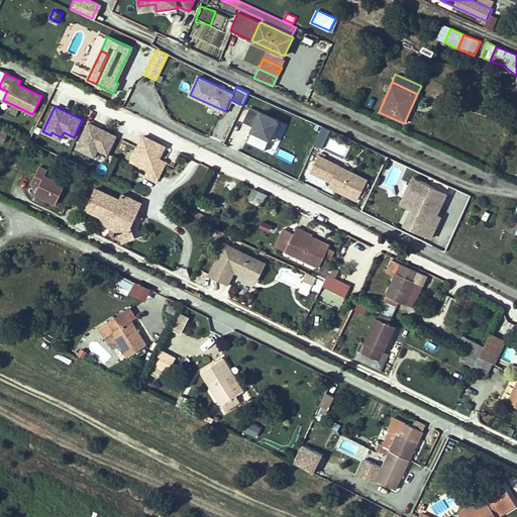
[(284,122),(250,106),(243,120),(253,125),(246,140),(265,149),(270,138),(275,140),(284,122)]
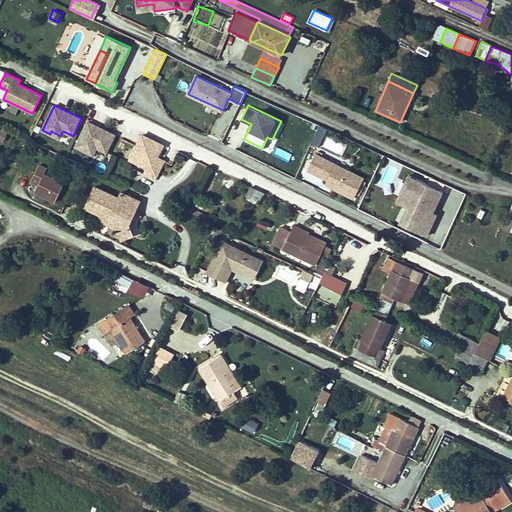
[(115,134),(88,121),(76,146),(84,150),(85,148),(94,152),(96,147),(106,152),(115,134)]
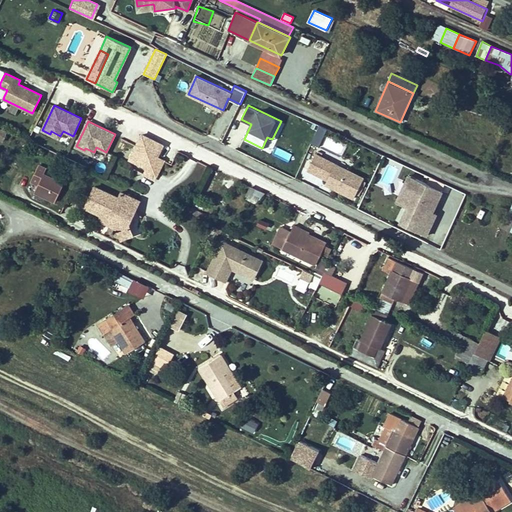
[(319,147),(326,129),(318,126),(311,144),(319,147)]
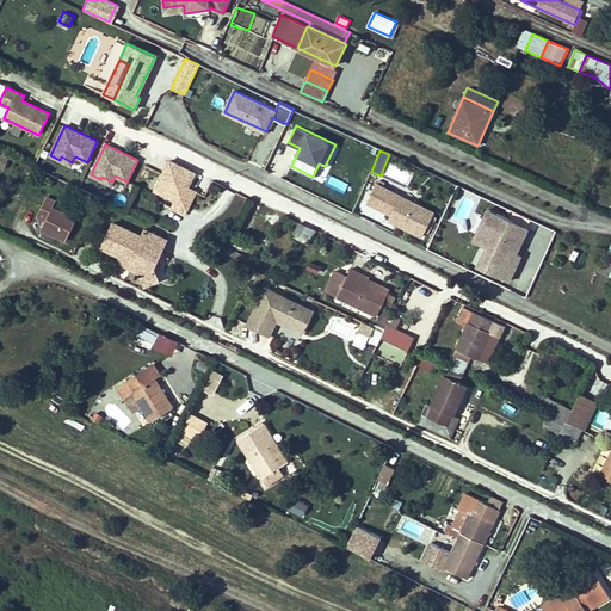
[(185,214),(196,191),(187,186),(195,173),(170,160),(155,190),(176,201),(172,208),(185,214)]
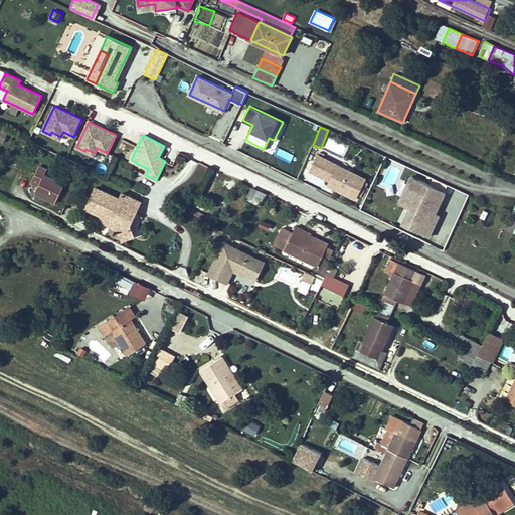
[(364,181),(317,159),(309,175),(328,184),(326,188),(355,202),(364,181)]
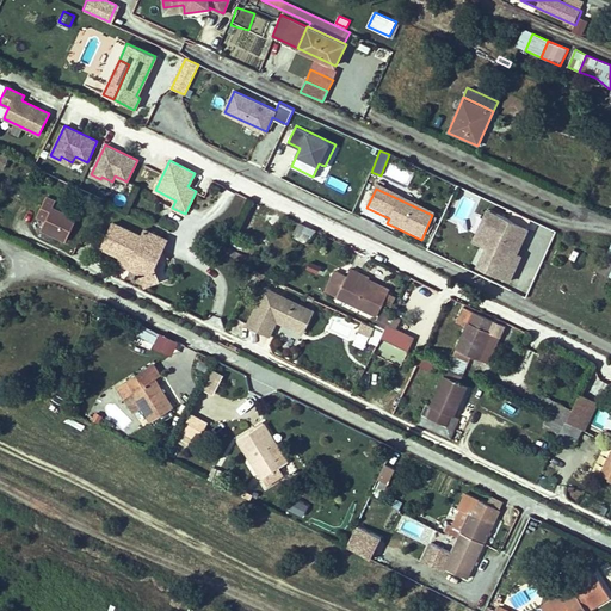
[(37,216),(45,221),(41,229),(66,241),(76,220),(53,208),(55,202),(45,197),(37,216)]
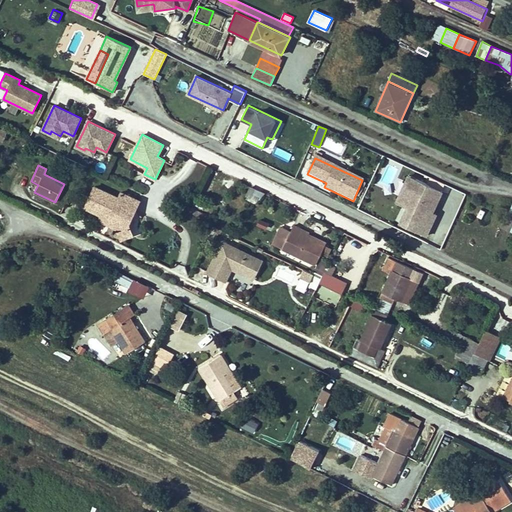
[(217,174),(207,193),(216,198),(226,178),(217,174)]
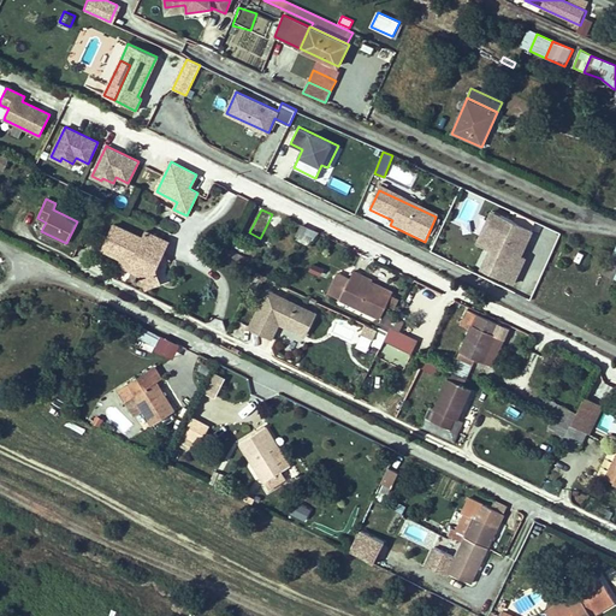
[(477,244),(485,248),(501,215),(491,211),(477,244)]
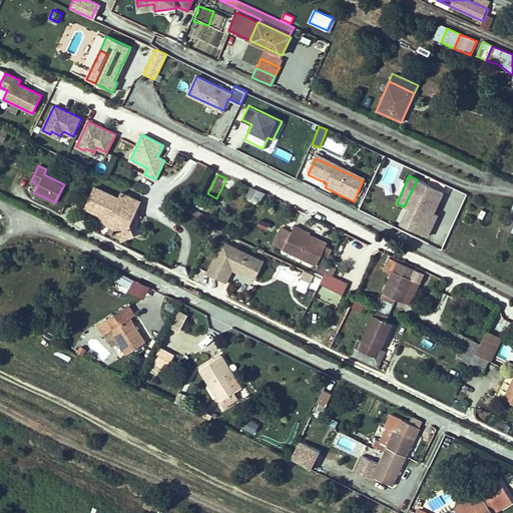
[(400,224),(427,236),(434,219),(431,218),(433,212),(437,204),(424,198),(430,185),(417,179),(404,206),(408,208),(400,224)]
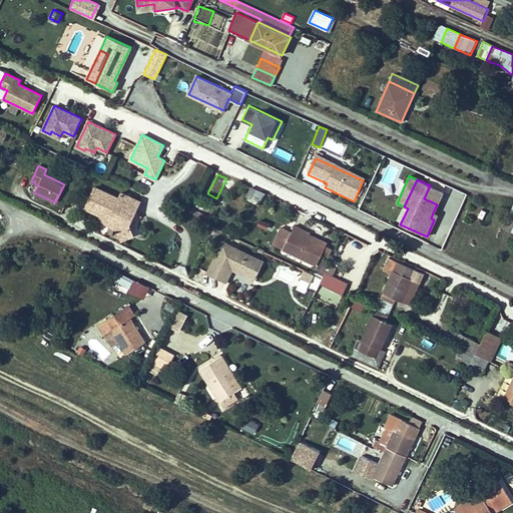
[(443,191),(430,185),(424,198),(437,204),(443,191)]
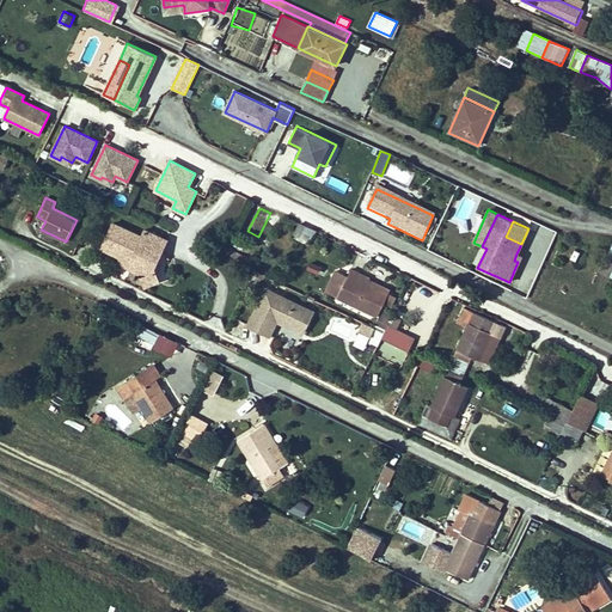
[(146,228),(142,236),(114,222),(103,249),(120,256),(123,264),(140,273),(146,286),(160,281),(155,268),(169,239),(146,228)]
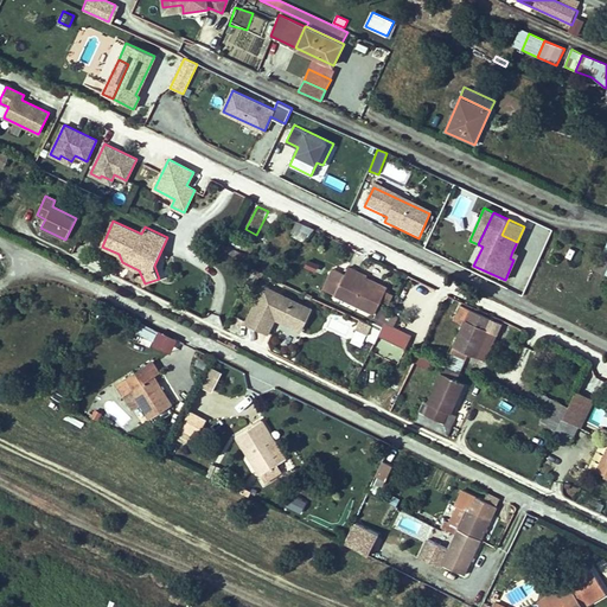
[(314,230),(296,221),(289,235),(302,240),(314,230)]
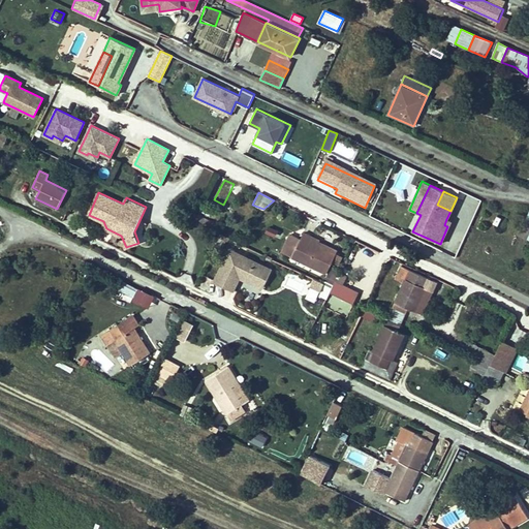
[(213,209),(204,204),(199,211),(209,216),(213,209)]
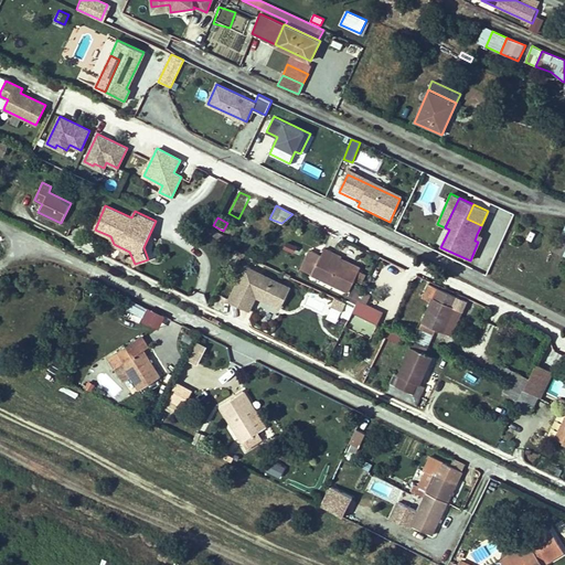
[(564,257),(564,254),(564,237),(561,235),(554,251),(564,257)]
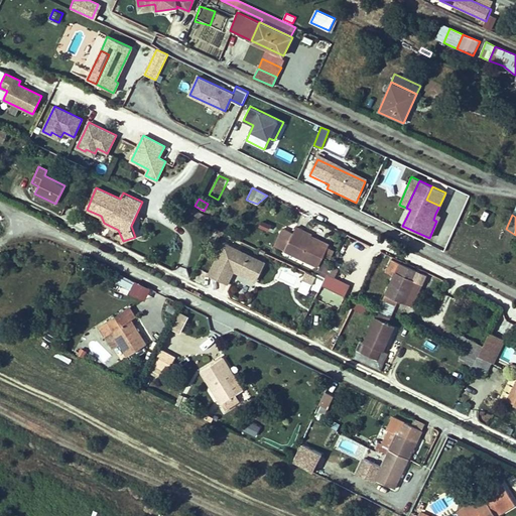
[(268,232),(271,225),(261,222),(259,229),(268,232)]
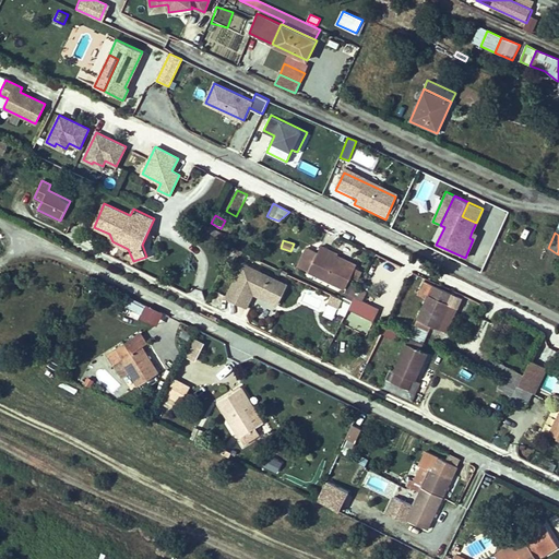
[(297,265),(299,268),(309,248),(306,247),(297,265)]
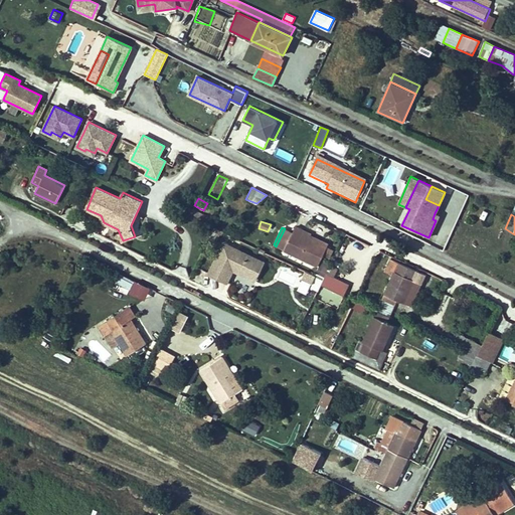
[(293,232),(284,250),(317,267),(328,243),(295,227),(293,232)]
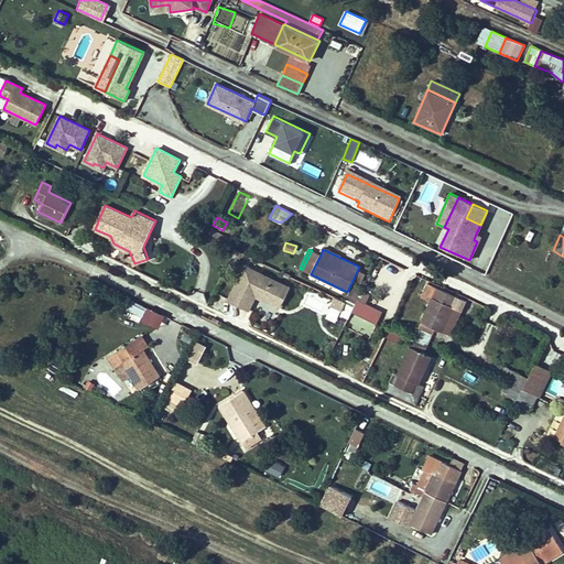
[(321,255),(312,250),(302,270),(311,274),(321,255)]
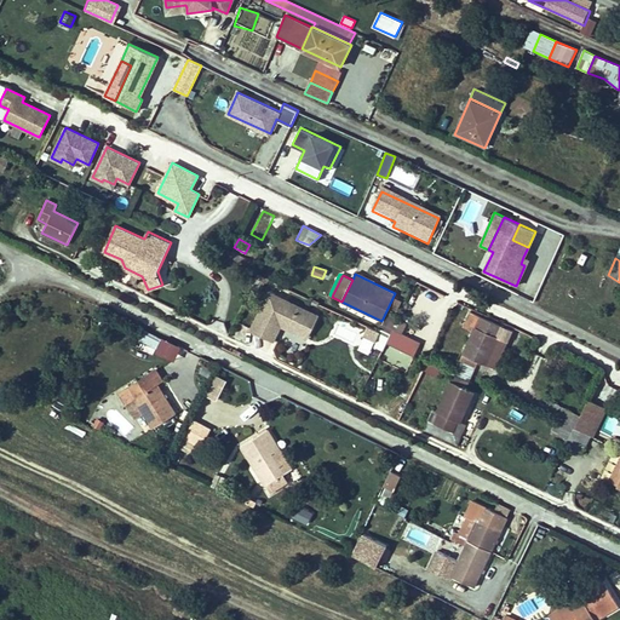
[(269,292),(251,329),(273,340),(280,325),(305,338),(316,316),(269,292)]
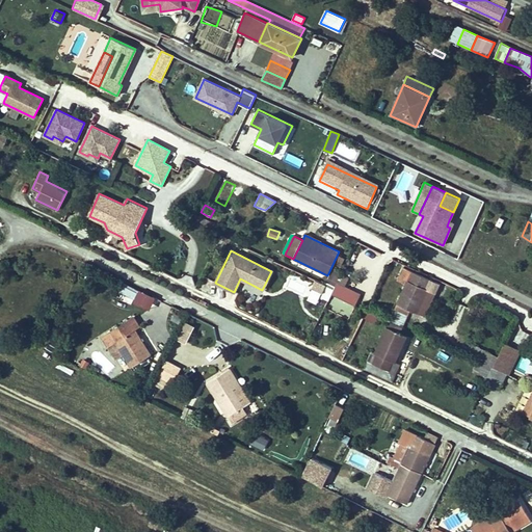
[(407,284),(392,319),(405,325),(410,313),(417,315),(427,291),(429,281),(403,268),(398,280),(407,284)]
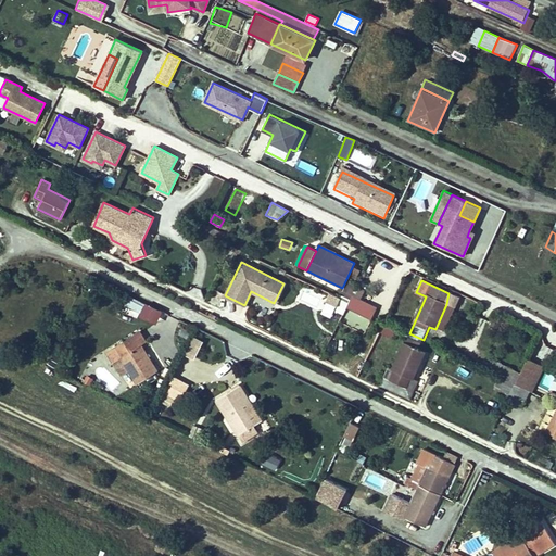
[(365,289),(364,289),(359,287),(351,282),(344,297),(350,299),(348,303),(373,316),(377,307),(361,299),(365,289)]
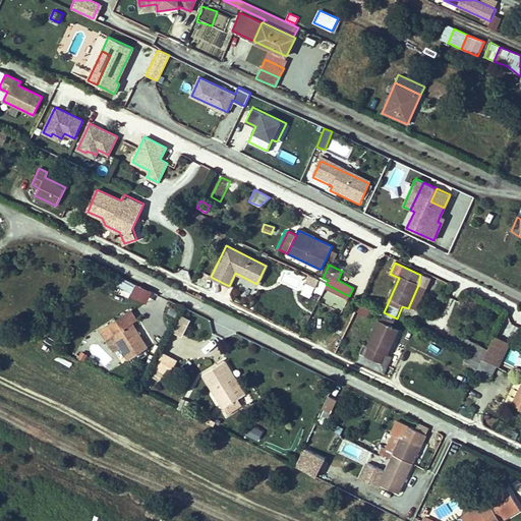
[(281,267),(277,285),(310,292),(314,275),(281,267)]
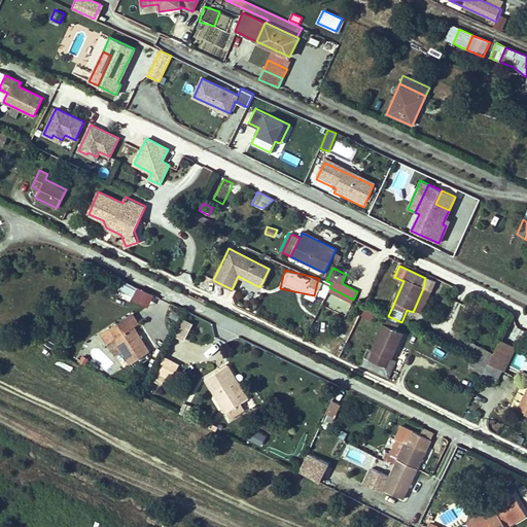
[(435,282),(425,278),(423,288),(413,312),(420,315),(435,282)]
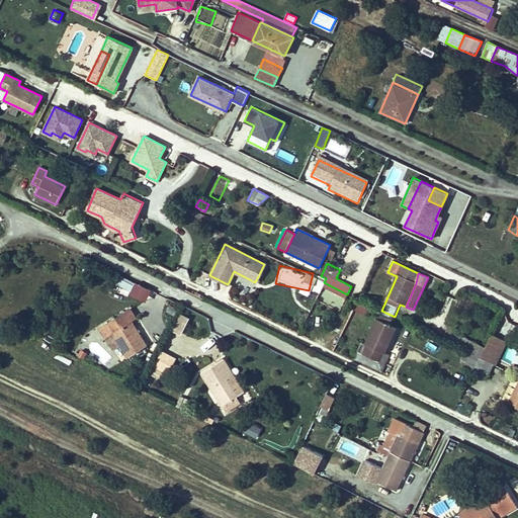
[(346,297),(347,294),(324,282),(322,285),(346,297)]
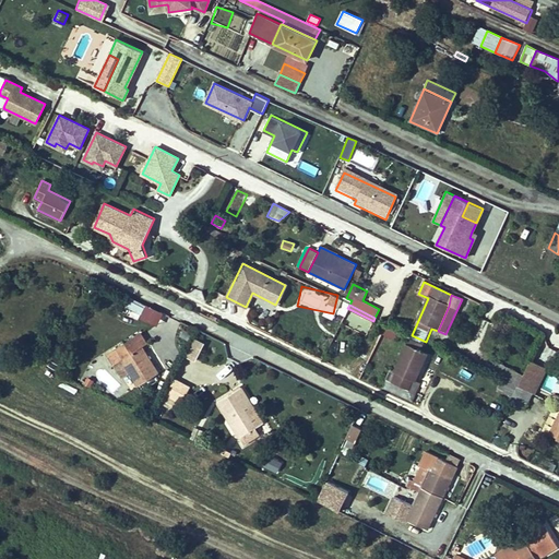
[(498,330),(503,318),(498,314),(492,326),(498,330)]
